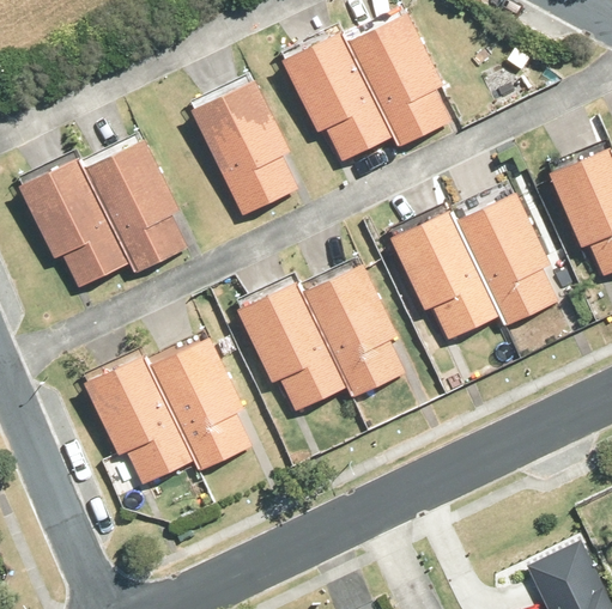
[(405,10),(345,40),(392,135),(398,145),(449,120),(434,86),(441,83),(405,10)]
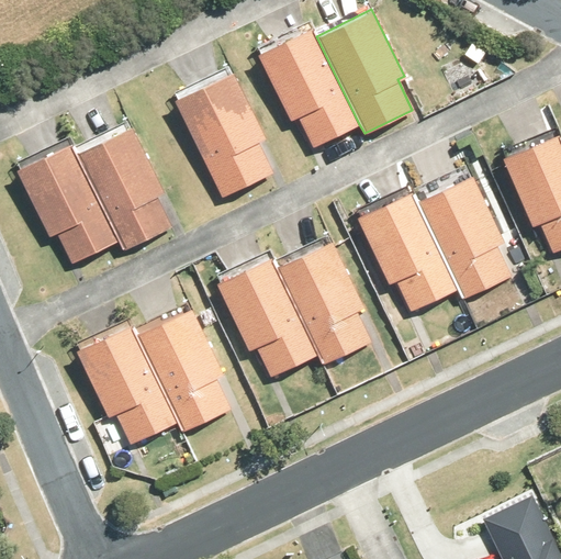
[(359,124),(316,36),(312,29),(258,56),(290,121),(299,118),(313,147),(359,124)]
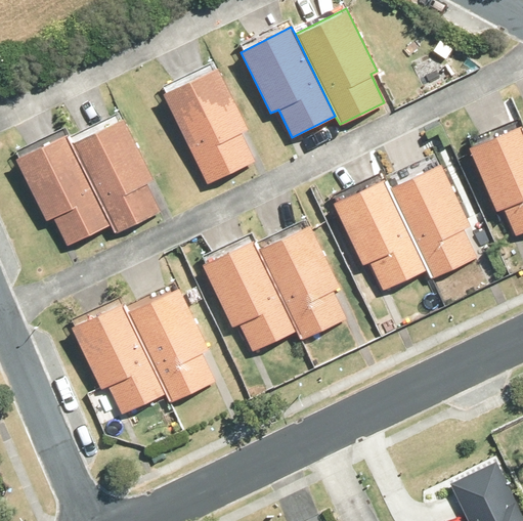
[(255,163),(241,133),(247,130),(217,68),(163,93),(207,185),(255,163)]
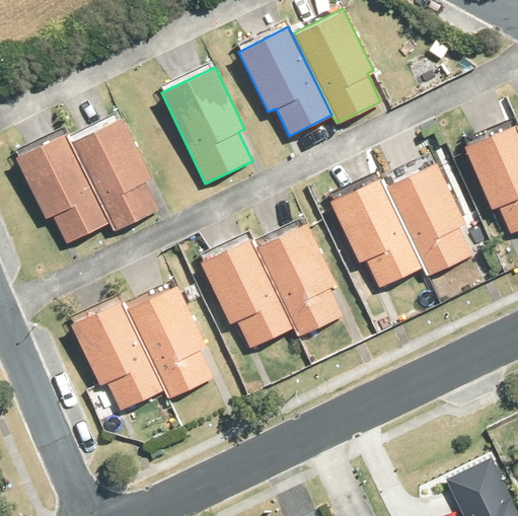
[(145,183),(152,179),(123,119),(72,142),(109,222),(114,232),(158,211),(145,183)]
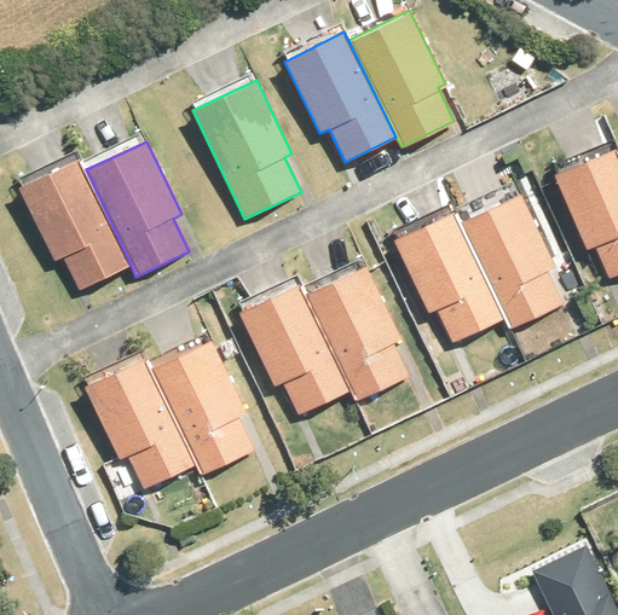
[(617,151),(617,149),(555,174),(585,249),(595,245),(610,282),(617,277),(617,151)]
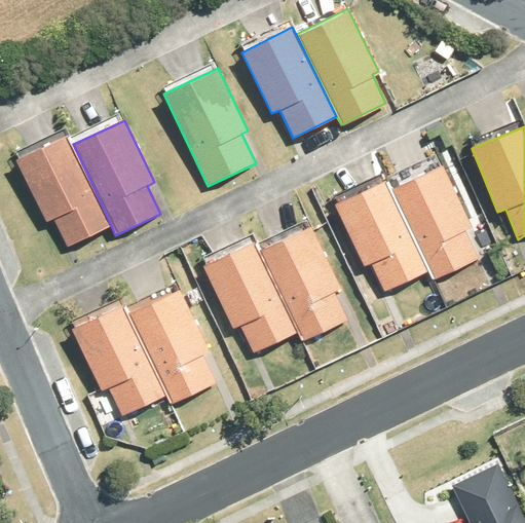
[(68,135),(15,159),(45,222),(52,219),(65,248),(111,225),(73,144),(68,135)]
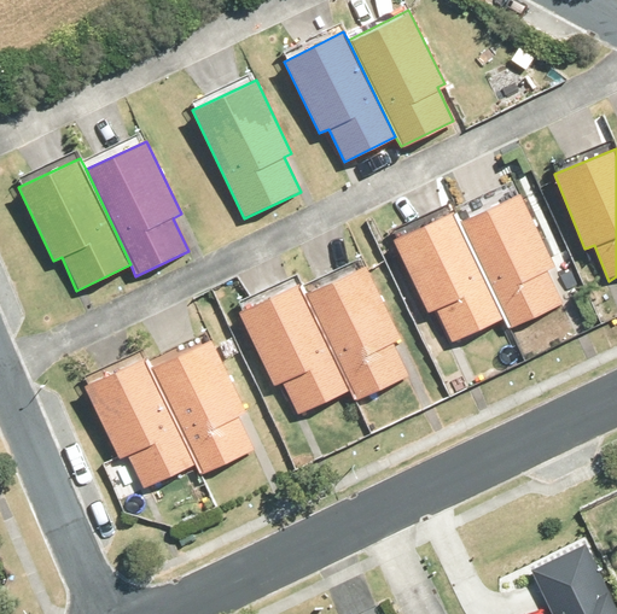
[(560,308),(546,273),(553,269),(519,194),(458,222),(502,321),(508,332),(560,308)]
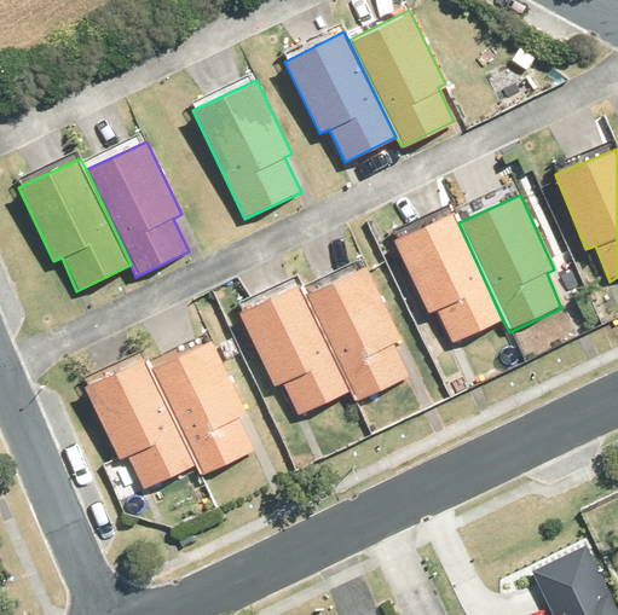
[(503,321),(458,222),(455,212),(396,239),(428,313),(437,311),(452,344),(503,321)]
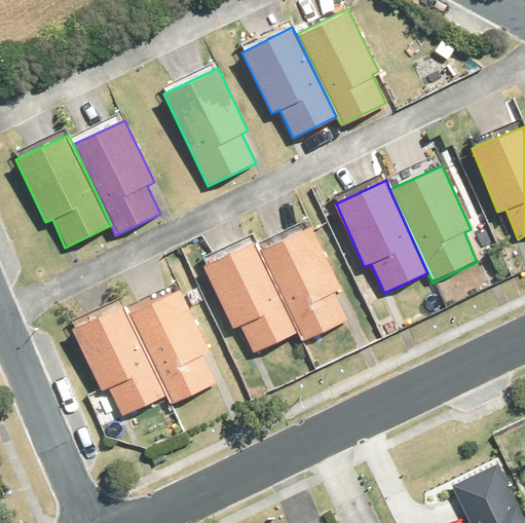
[(260,249),(299,333),(302,341),(346,321),(334,293),(341,290),(311,225),(260,249)]
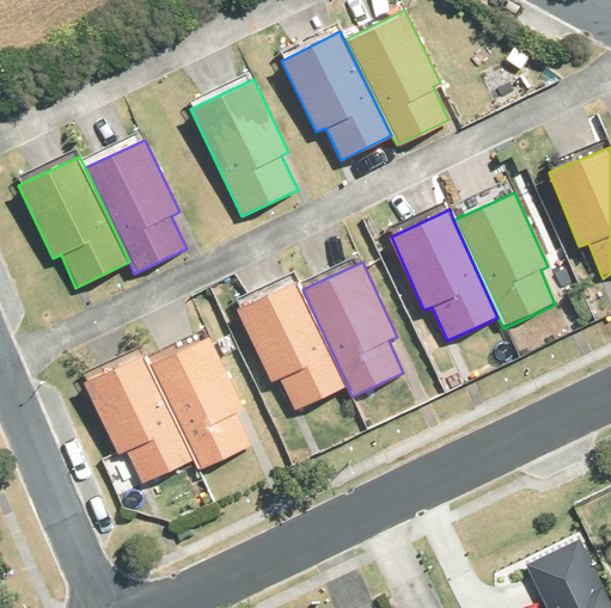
[(298,280),(237,308),(273,384),(280,380),(294,412),(348,387),(303,289),(298,280)]
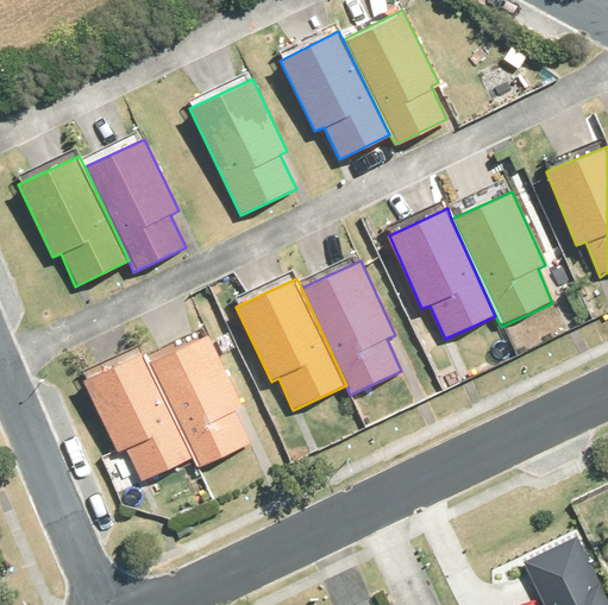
[(149,361),(194,458),(199,468),(250,445),(234,413),(243,409),(208,334),(149,361)]
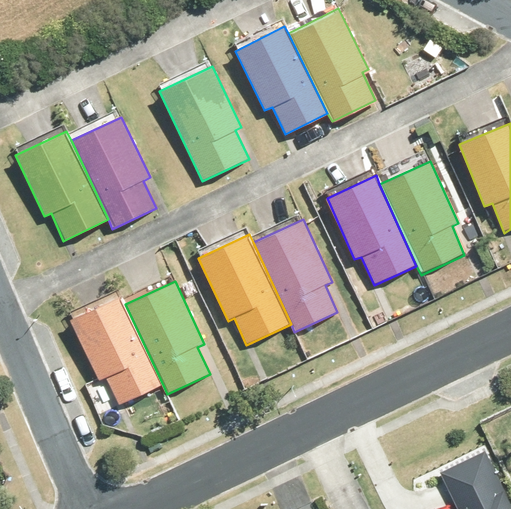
[(163,385),(125,304),(122,296),(71,321),(99,381),(105,378),(119,406),(163,385)]
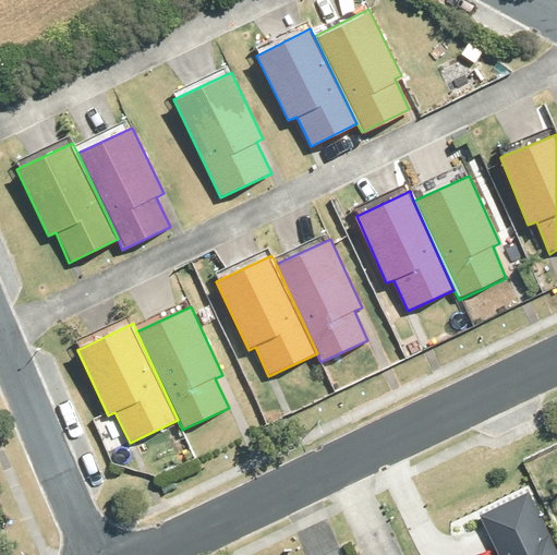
[(556,554),(556,550),(528,489),(477,513),(497,554),(556,554)]
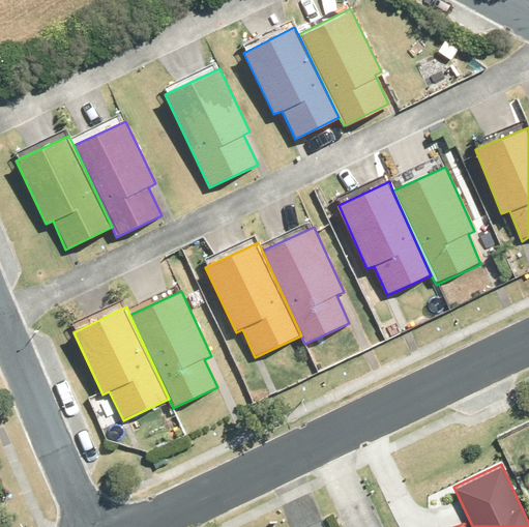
All buildings are outlined.
